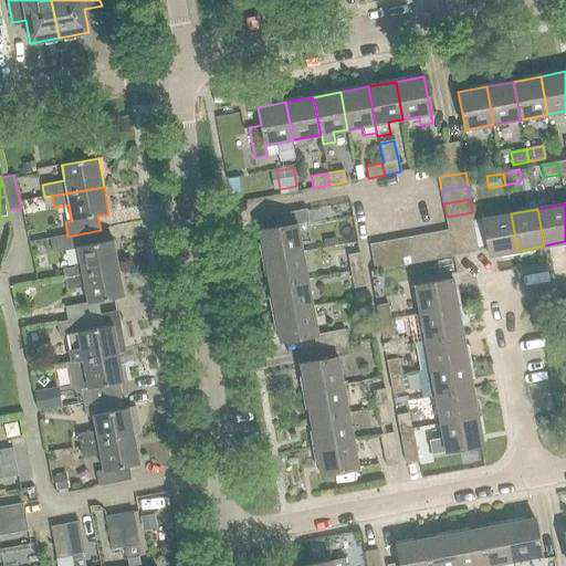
[(278,228),(261,231),(265,259),(304,252),(299,224),(308,222),(306,210),(275,216),(278,228)]
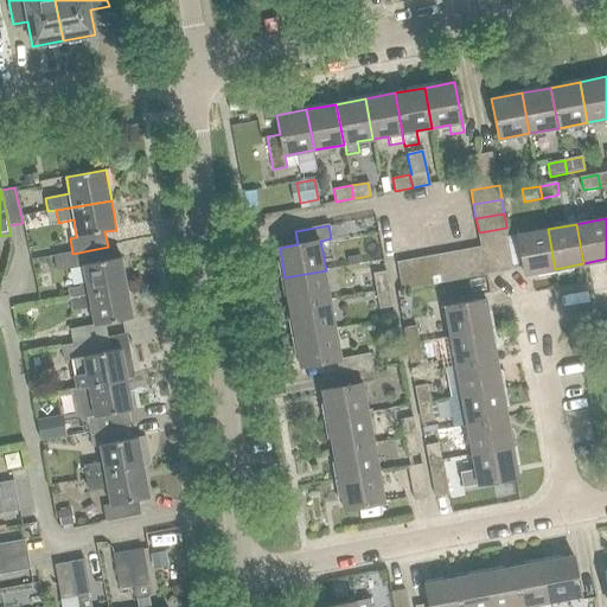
[(506,228),(479,232),(481,247),(494,243),(509,241),(506,228)]
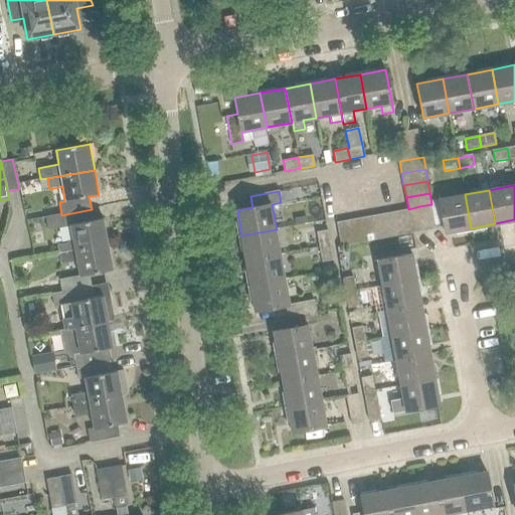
[(445,232),(471,228),(465,194),(439,199),(445,232)]
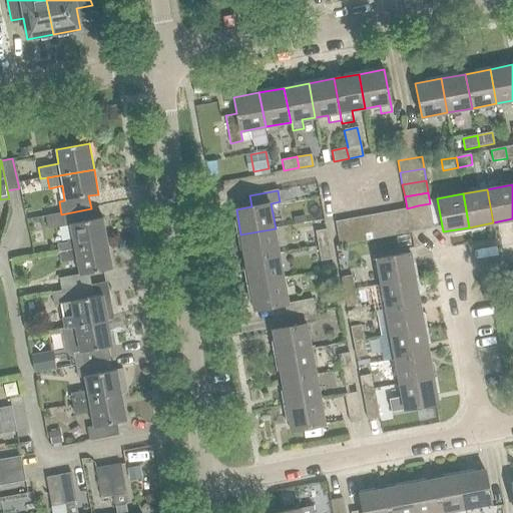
[(430,203),(418,205),(423,229),(435,227),(430,203)]
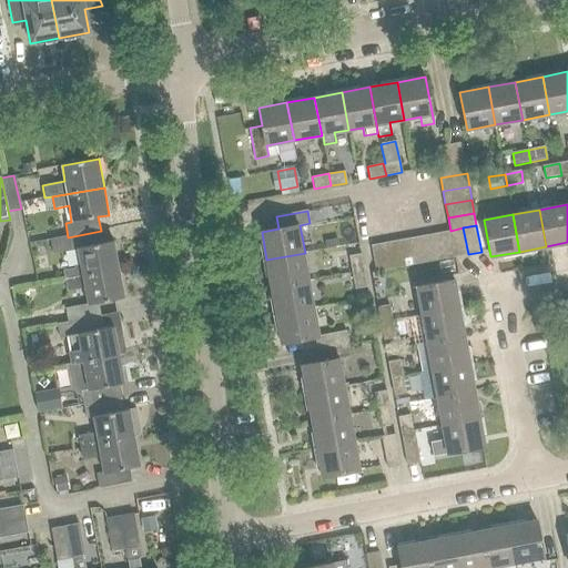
[(463,227),(450,231),(455,256),(468,254),(463,227)]
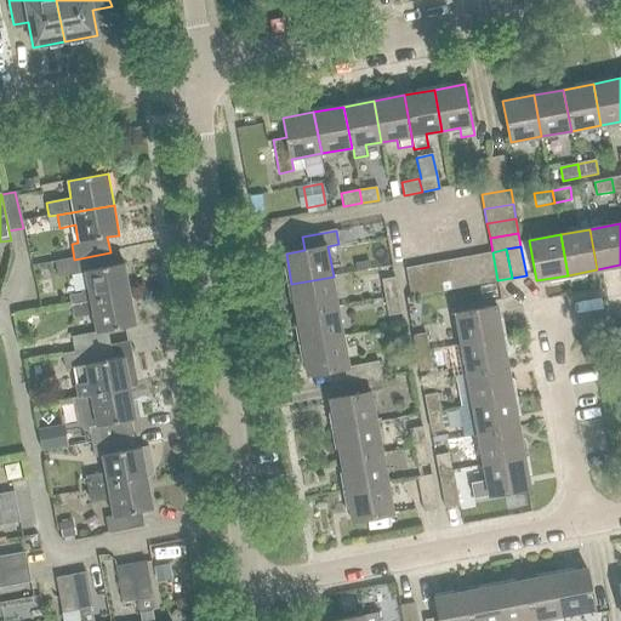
[(69,296),(70,306),(130,295),(125,265),(113,267),(110,252),(74,260),(55,263),(57,277),(84,272),(87,290),(81,291),(81,294),(69,296)]
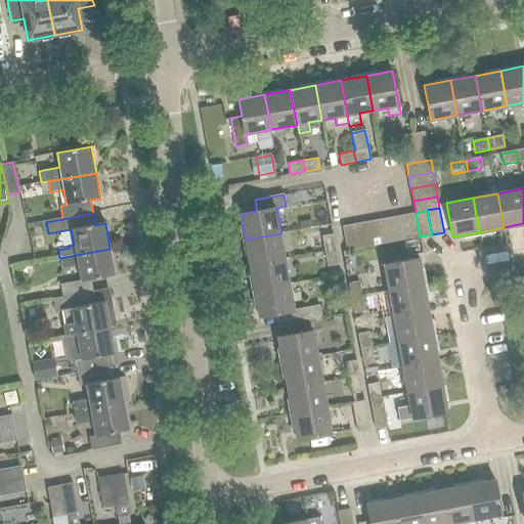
[(420,236),(416,213),(403,215),(407,239),(420,236)]
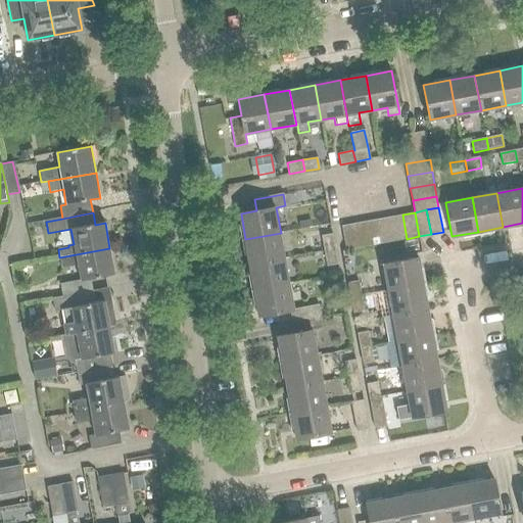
[(390,217),(394,241),(407,239),(402,215),(390,217)]
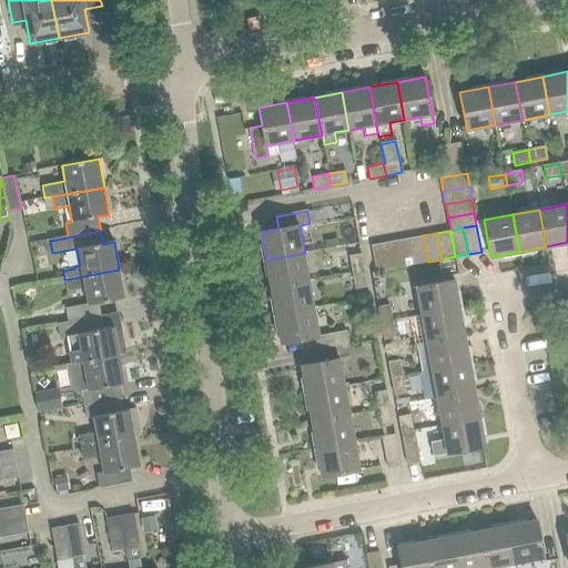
[(415,264),(428,262),(424,235),(411,237),(415,264)]
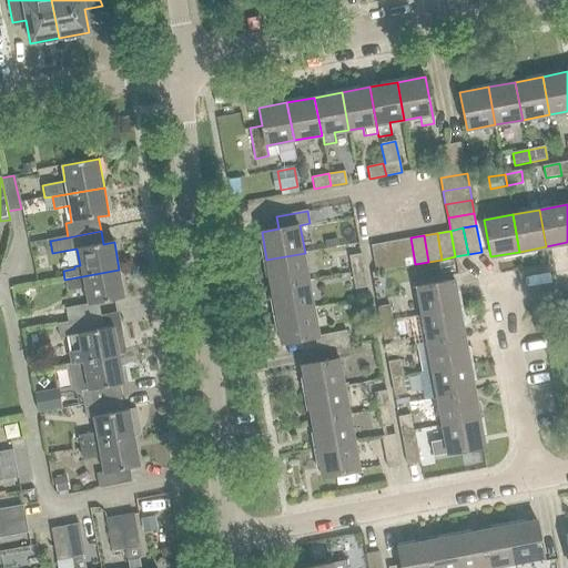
[(415,264),(411,237),(397,240),(403,266),(415,264)]
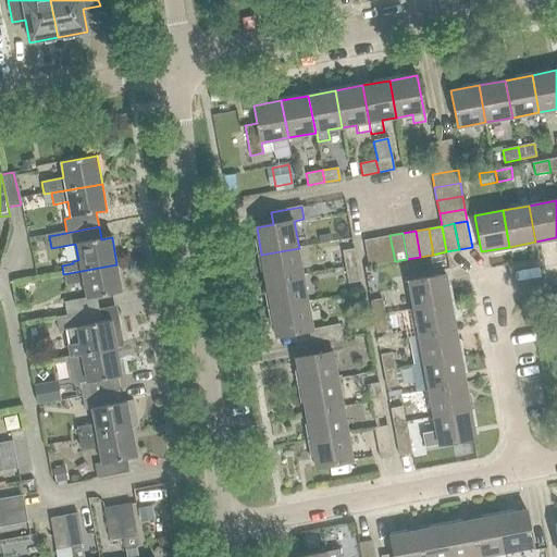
[(382,263),(395,261),(390,235),(376,237),(382,263)]
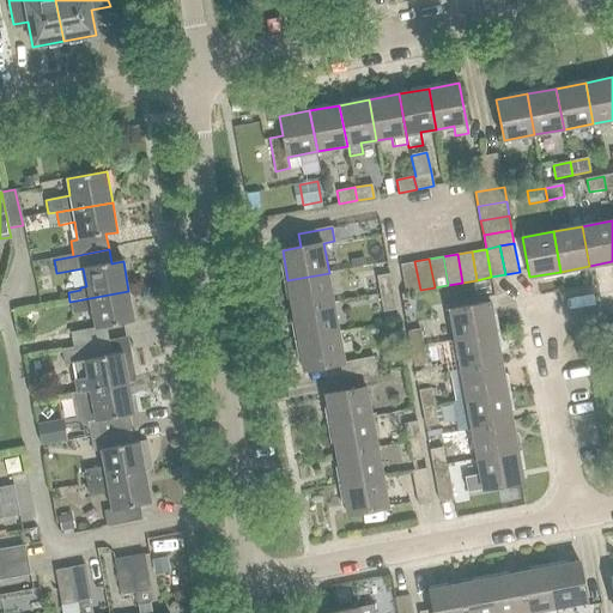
[(420,290),(414,261),(401,265),(406,292),(420,290)]
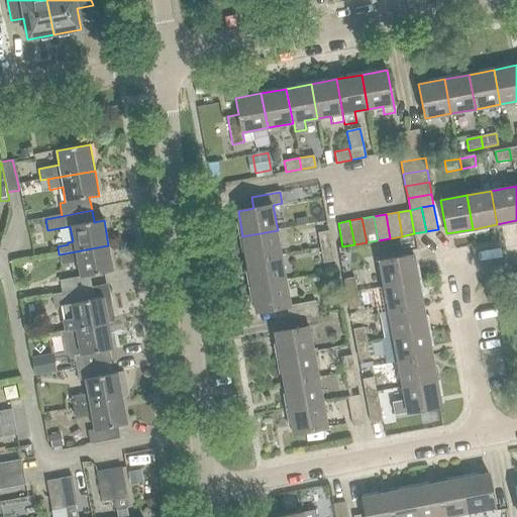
[(317,231),(320,246),(331,244),(328,229),(317,231)]
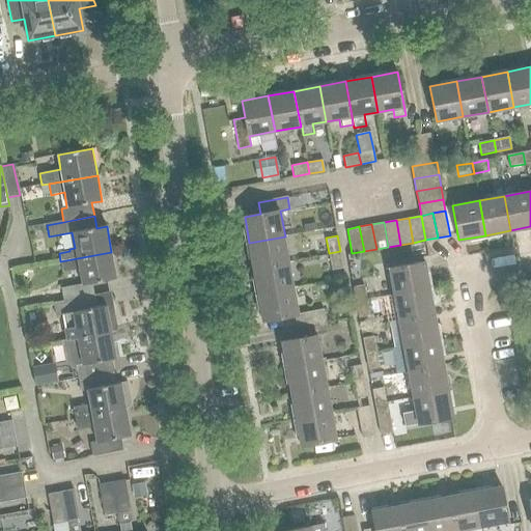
[(285,236),(249,243),(254,269),(290,262),(286,240),(285,236)]
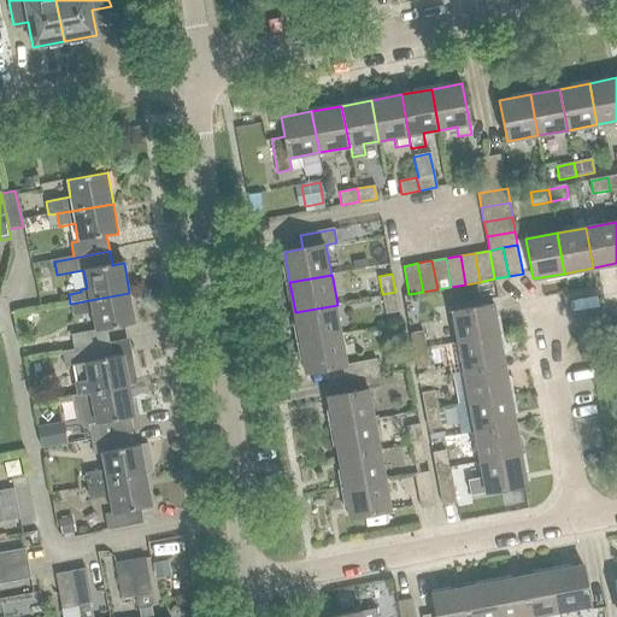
[(382,294),(386,312),(399,310),(395,292),(382,294)]
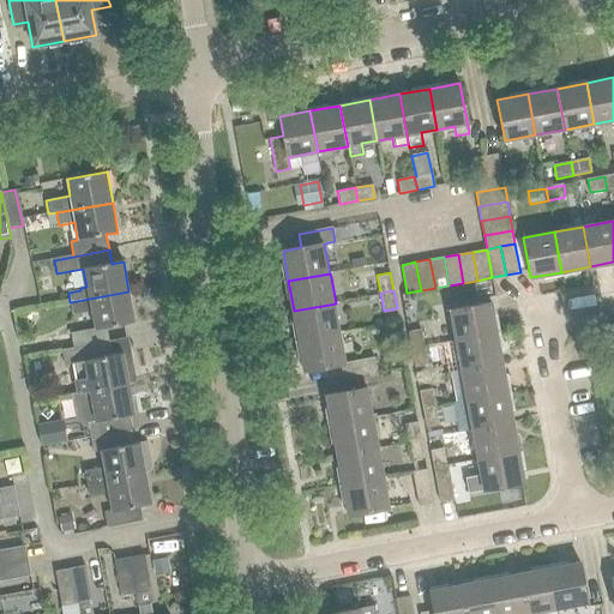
[(128,292),(89,299),(70,302),(72,315),(91,312),(94,330),(72,333),(74,348),(109,342),(107,327),(134,323),(128,292)]
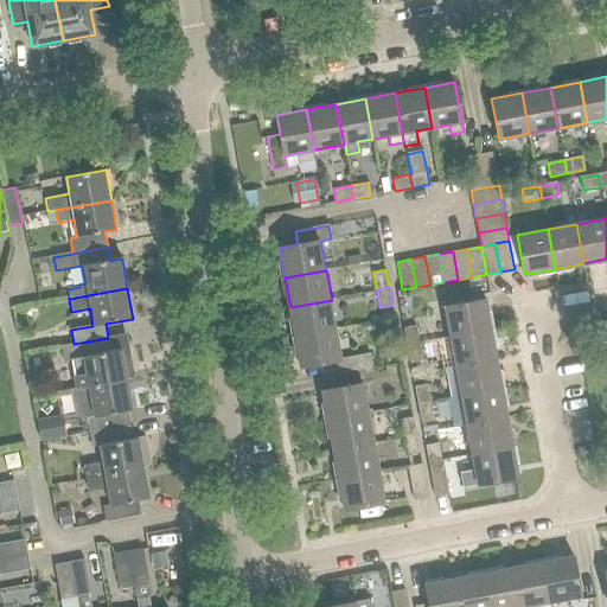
[(448,317),(452,337),(492,328),(486,299),(446,306),(448,317)]
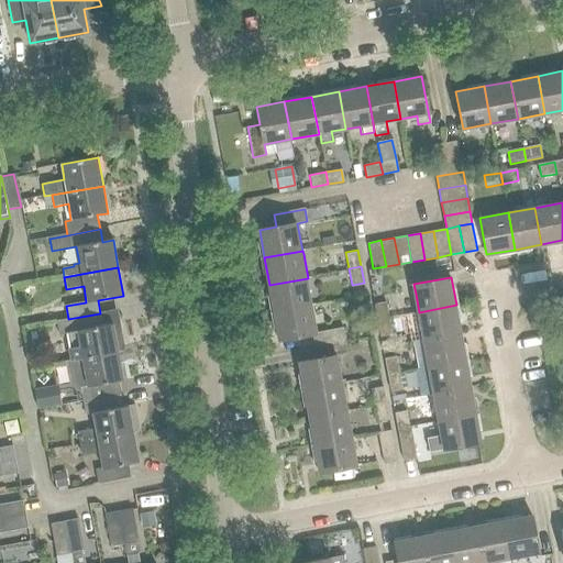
[(308,278),(269,285),(275,312),(312,305),(309,285),(308,278)]
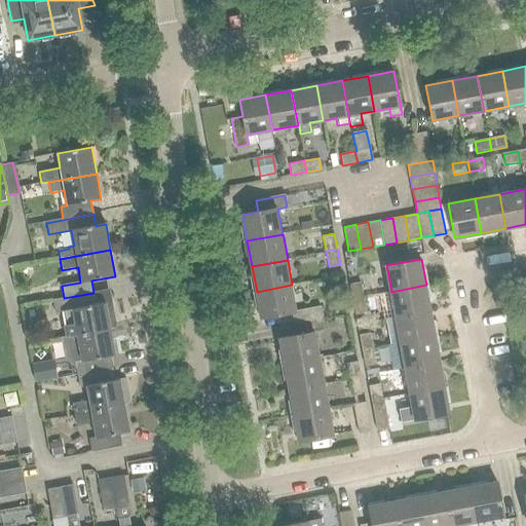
[(354,299),(365,297),(363,282),(352,284),(354,299)]
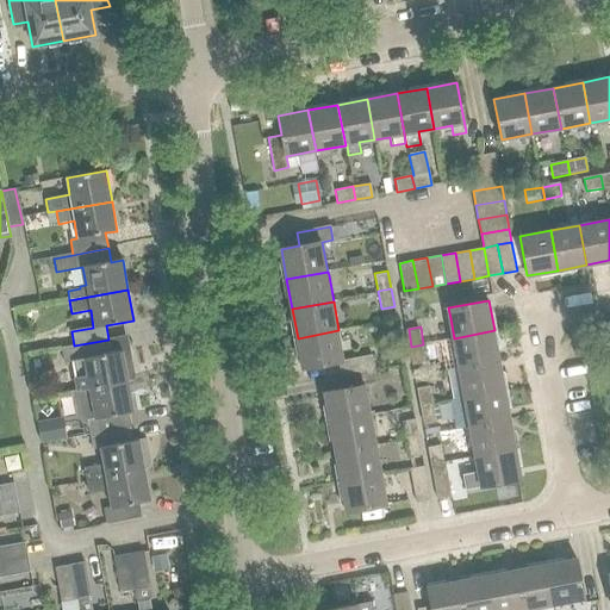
[(338,330),(298,338),(303,368),(340,361),(342,375),(375,369),(373,355),(344,360),(341,342),(338,330)]
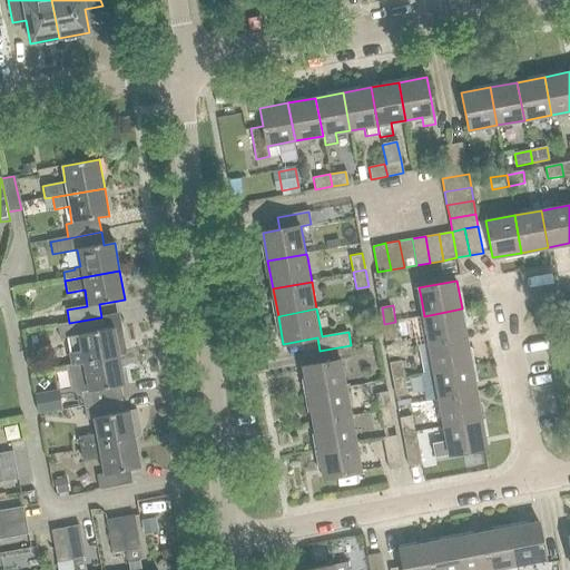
[(424,316),(429,343),(468,336),(462,308),(424,316)]
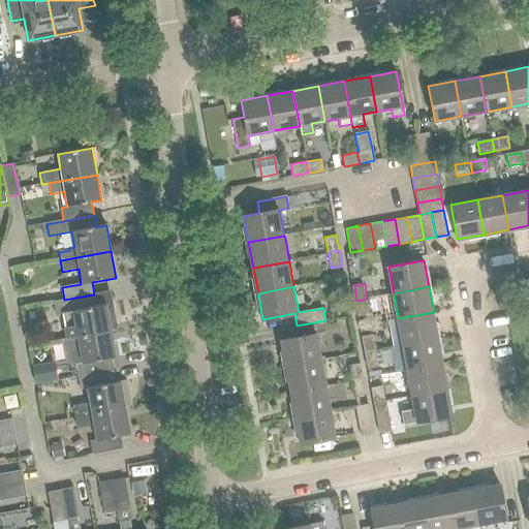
[(65,340),(73,339),(111,331),(106,304),(96,306),(94,294),(64,300),(54,302),(56,313),(62,312),(67,337),(62,338),(62,339),(65,338),(65,340)]
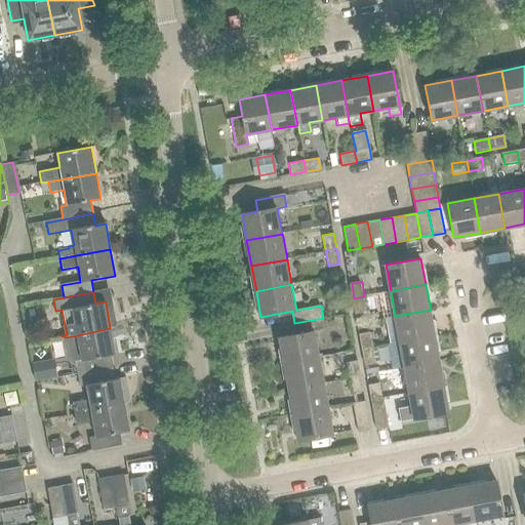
[(367,311),(364,296),(354,298),(357,313),(367,311)]
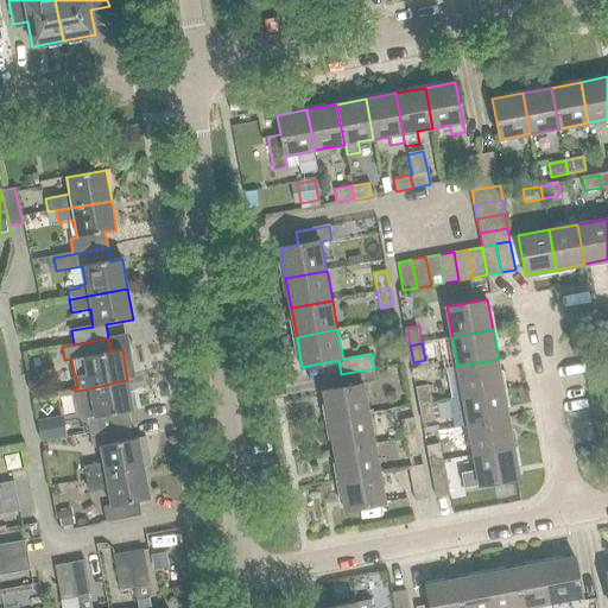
[(457,366),(463,396),(504,387),(499,359),(457,366)]
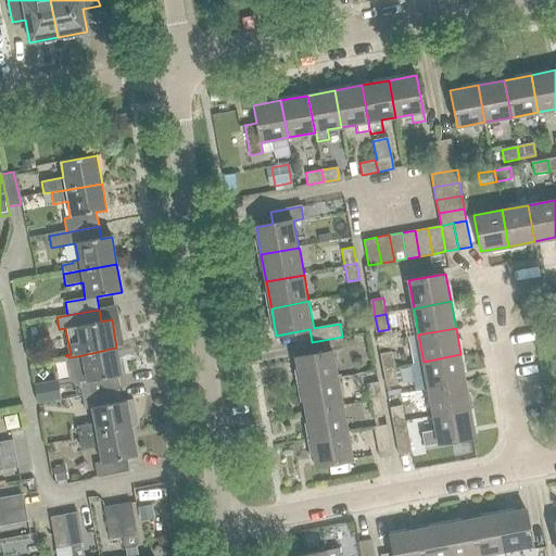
[(314,355),(297,358),(301,386),(338,379),(337,369),(333,351),(344,350),(342,337),(312,342),(314,355)]
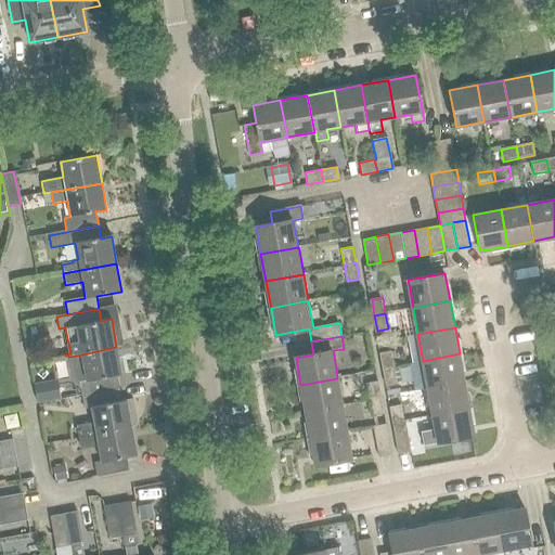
[(80,383),(82,396),(114,389),(112,376),(121,374),(116,347),(77,356),(68,357),(73,375),(79,381),(80,382),(76,383),(77,384),(80,383)]
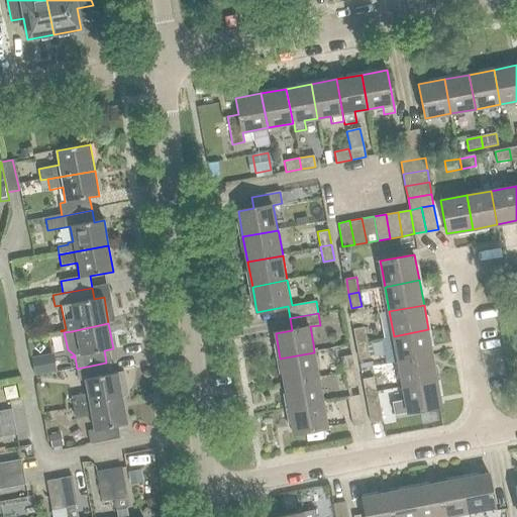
[(355,328),(358,342),(369,341),(366,326),(355,328)]
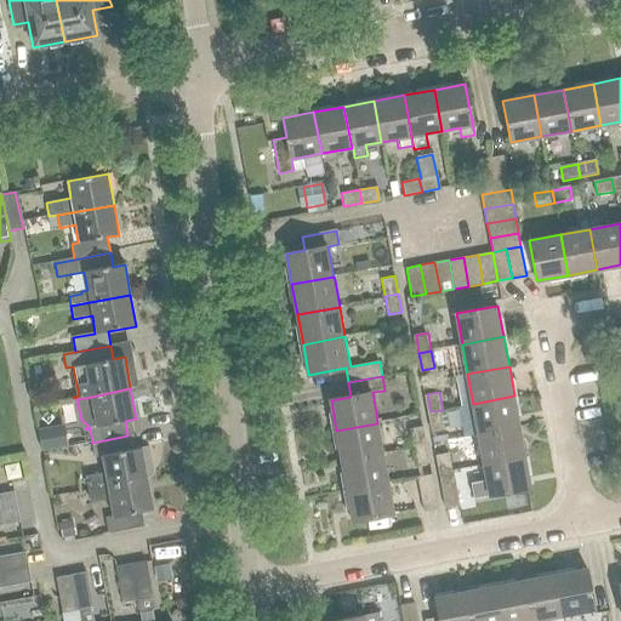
[(520,426),(514,396),(473,404),(479,433),(520,426)]
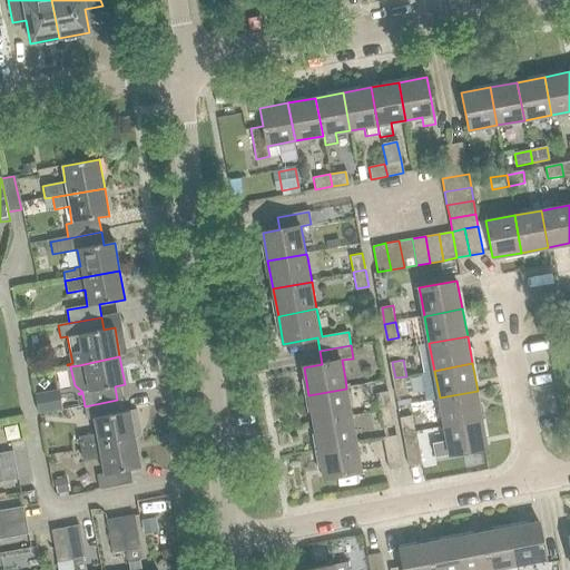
[(409,392),(406,376),(395,377),(397,394),(409,392)]
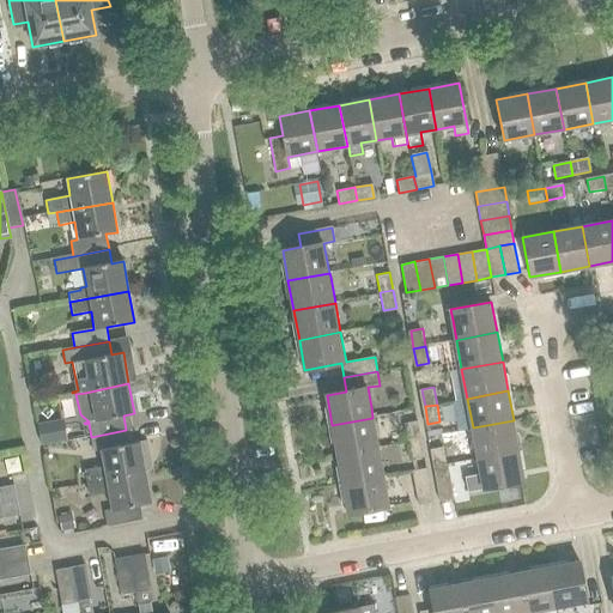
[(372,418),(332,425),(338,455),(378,448),(377,439),(372,418)]
